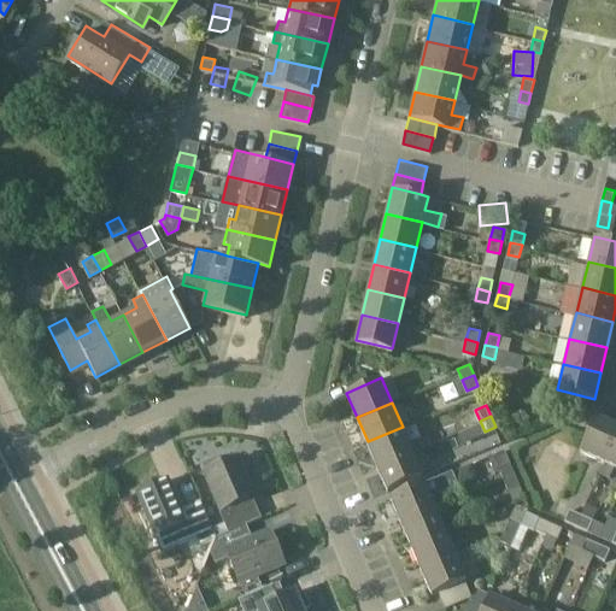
[(604,460),(615,434),(615,426),(594,416),(580,450),(604,460)]
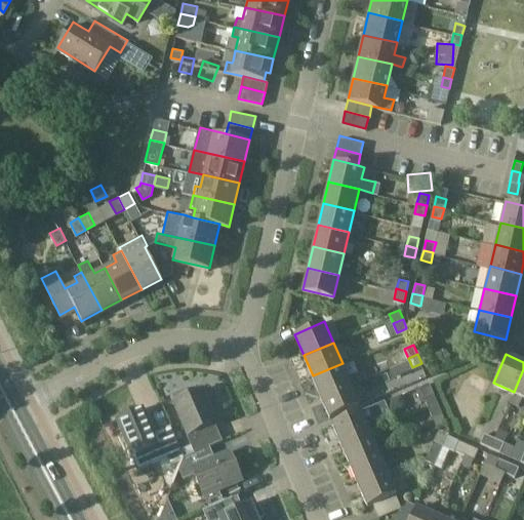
[(343,363),(313,375),(321,396),(351,384),(343,363)]
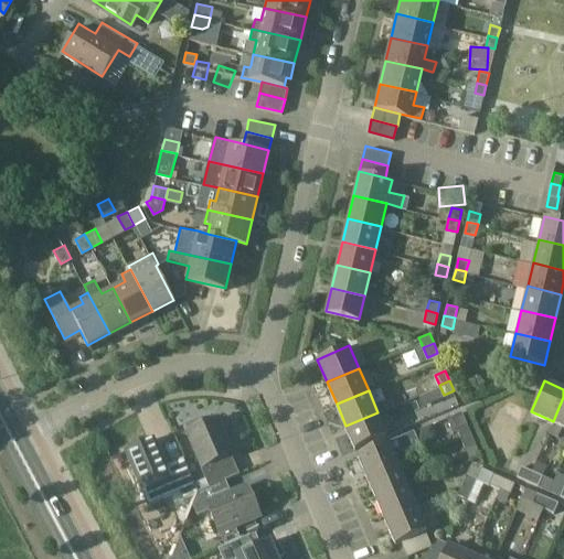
[(563,397),(553,421),(549,431),(559,436),(562,426),(563,426),(563,397)]
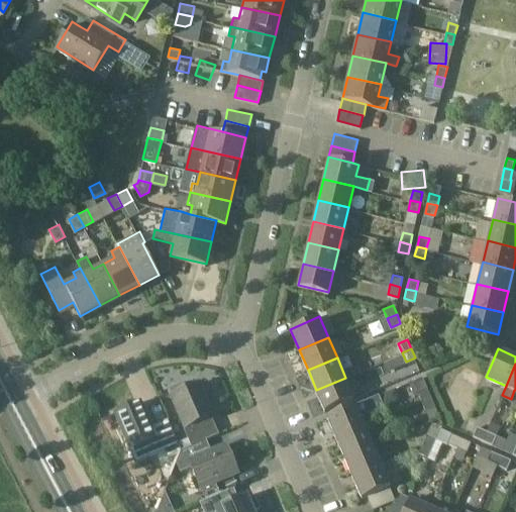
[(354,398),(345,378),(316,390),(325,410),(354,398)]
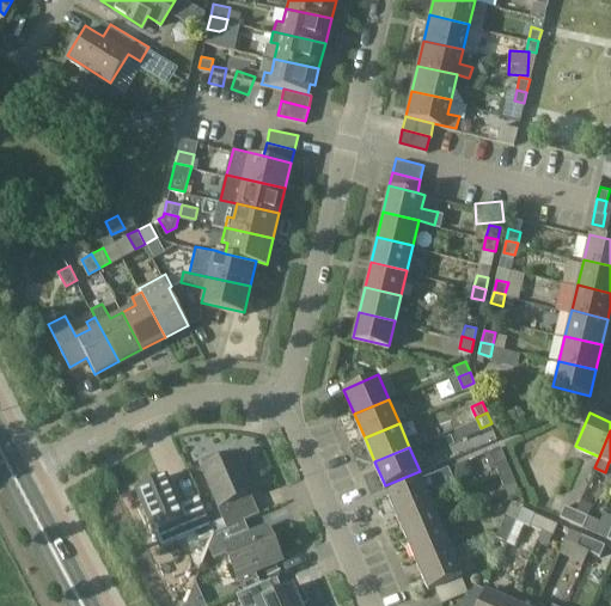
[(202,466),(222,516),(209,521),(214,532),(245,519),(245,518),(260,512),(251,490),(252,490),(243,469),(248,466),(240,450),(219,459),(215,452),(201,458),(203,465),(202,466)]
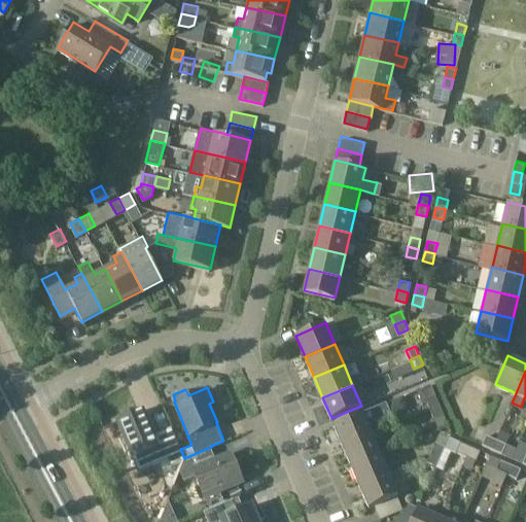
[(435,393),(426,397),(430,408),(440,404),(435,393)]
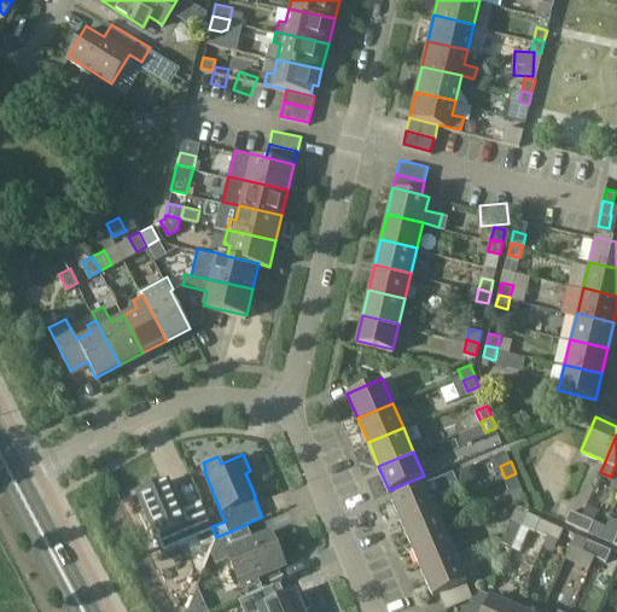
[(459,488),(453,473),(391,500),(401,524),(436,510),(432,499),(459,488)]
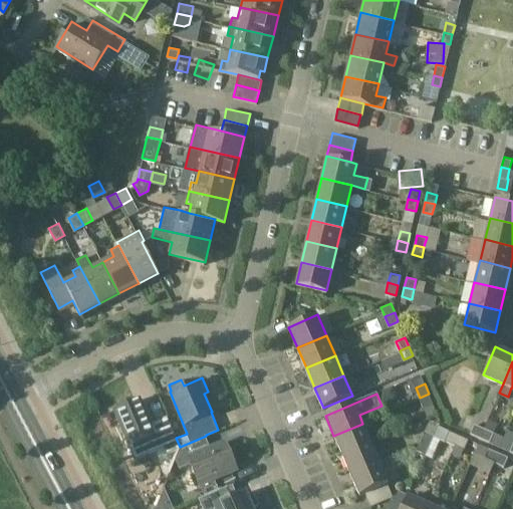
[(429,394),(420,398),(424,407),(433,403),(429,394)]
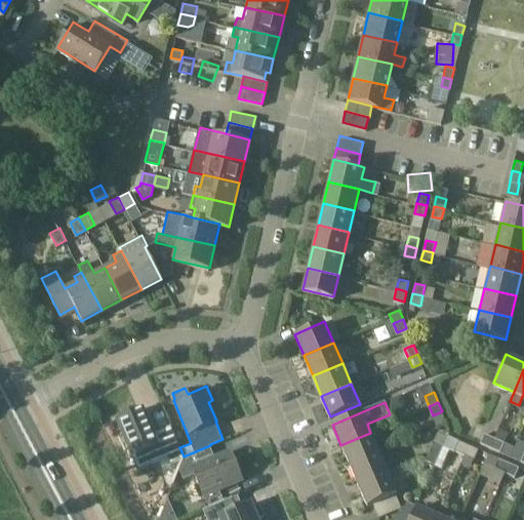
[(161,453),(156,442),(157,441),(142,406),(116,417),(131,452),(136,464),(161,453)]
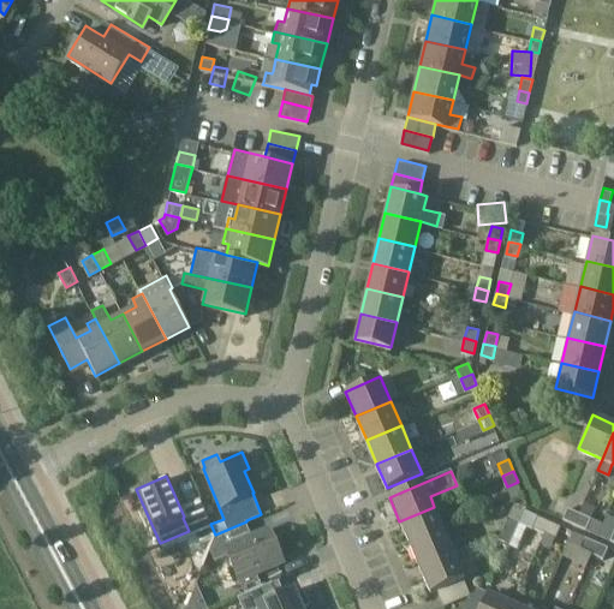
[(210,524),(200,499),(185,505),(201,542),(214,535),(215,535),(210,524)]
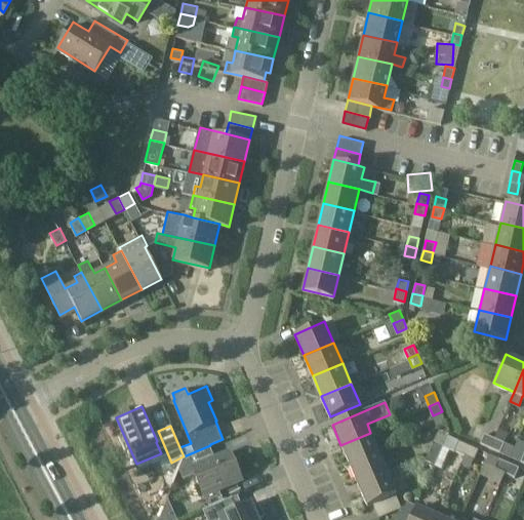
[(492,445),(496,435),(486,431),(482,441),(492,445)]
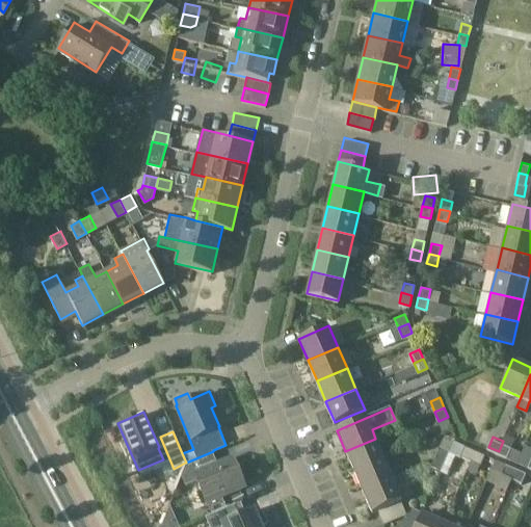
[(385,459),(375,439),(345,451),(354,472),(385,459)]
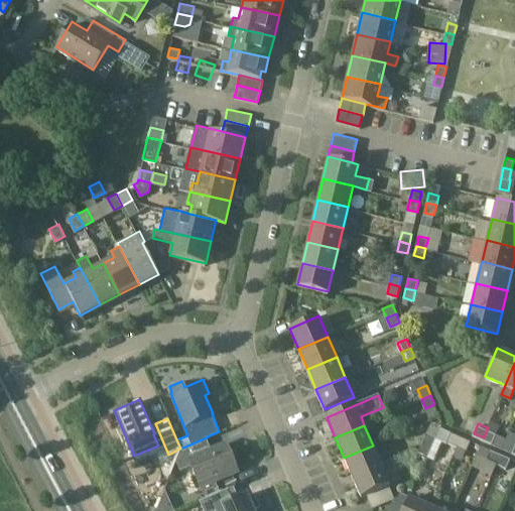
[(498,432),(488,427),(484,437),(494,442),(498,432)]
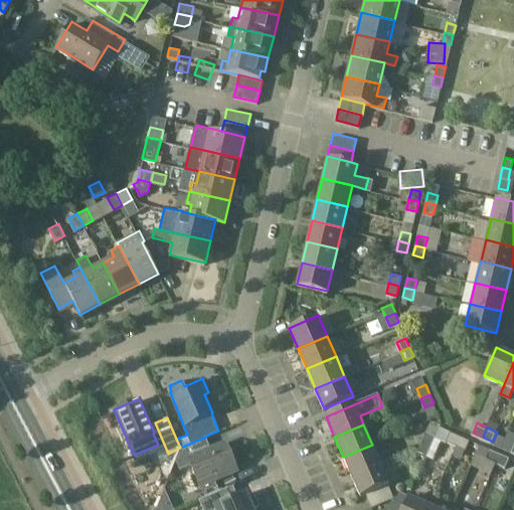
[(513,432),(509,430),(501,447),(511,451),(513,445),(513,432)]
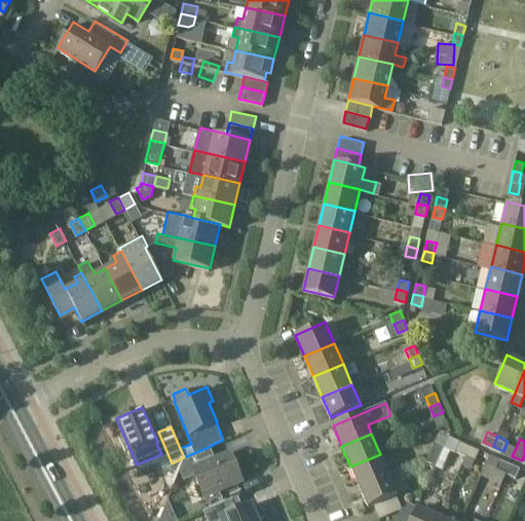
[(444,444),(435,440),(430,450),(440,454),(445,444),(444,444)]
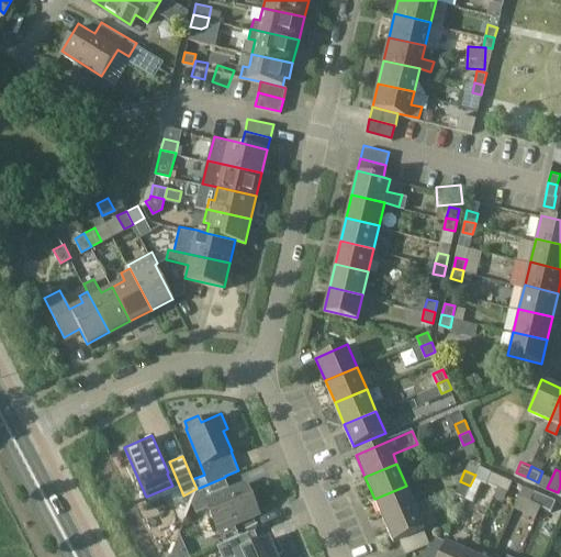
[(492,470),(486,480),(492,482),(497,485),(502,475),(492,470)]
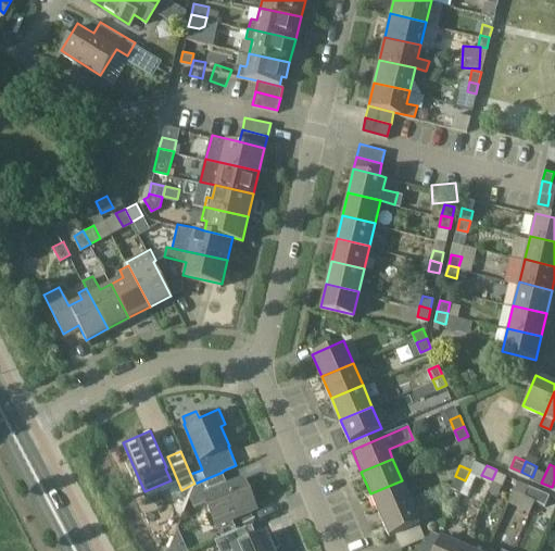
[(506,474),(496,470),(492,479),(502,484),(506,474)]
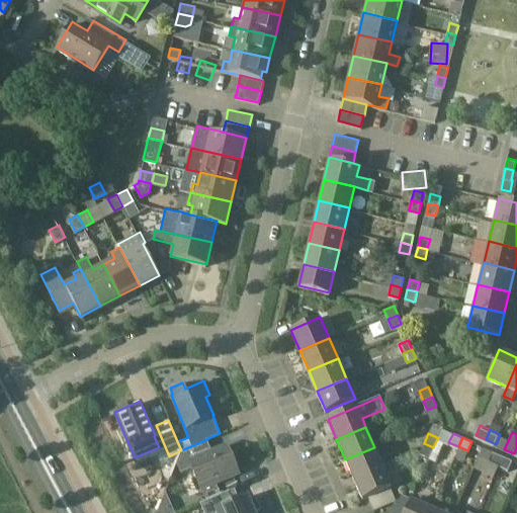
[(180,450),(176,461),(181,472),(192,465),(201,488),(238,473),(227,444),(212,450),(207,439),(181,450),(180,450)]
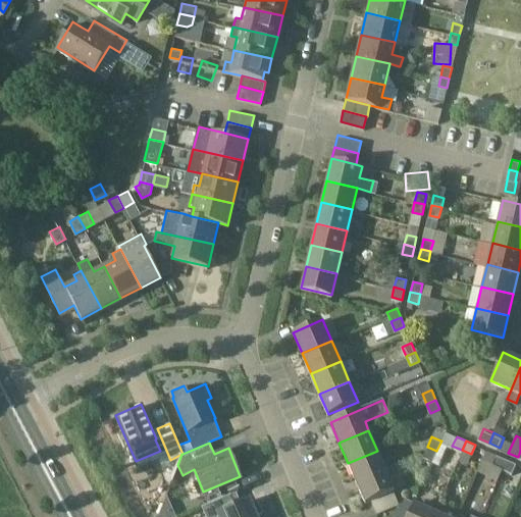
[(436,451),(427,447),(423,456),(432,460),(436,451)]
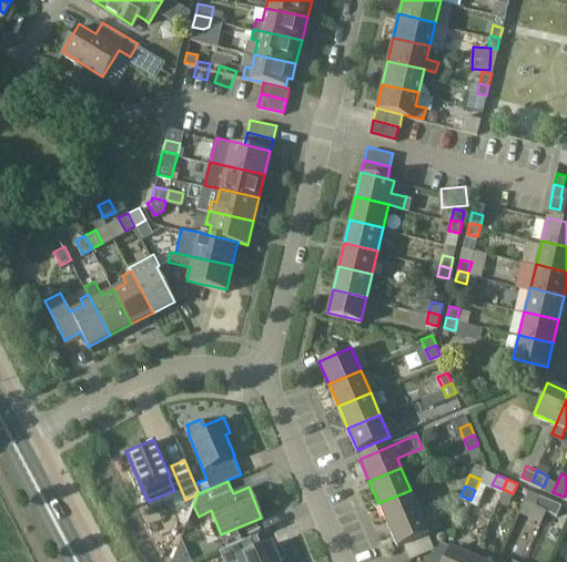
[(411,490),(378,503),(388,525),(421,512),(419,509),(411,490)]
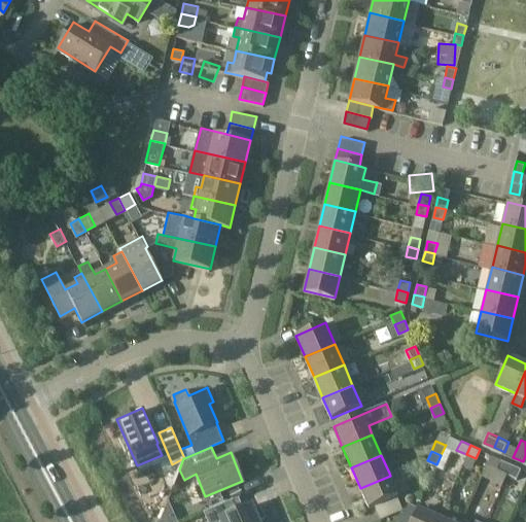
[(183,458),(172,464),(170,471),(170,474),(176,477),(179,470),(183,458)]
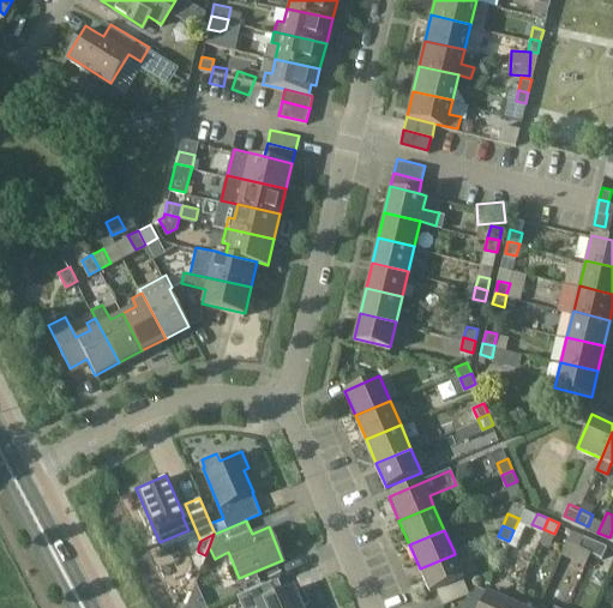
[(596,540),(584,535),(580,546),(592,551),(596,540)]
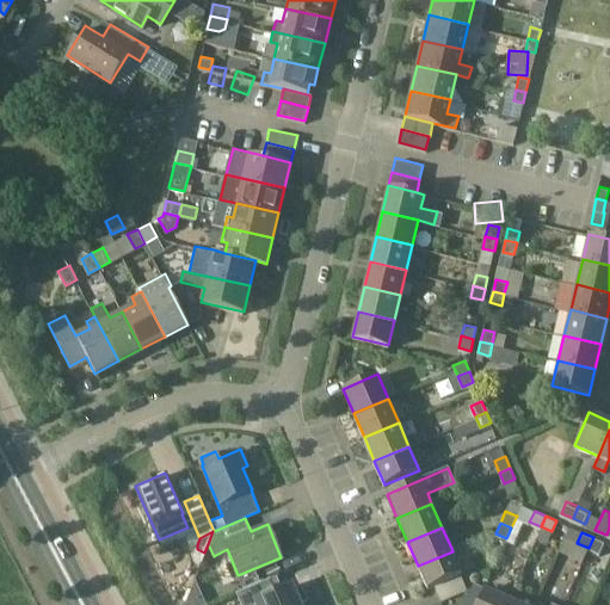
[(593,537),(589,548),(599,553),(604,542),(593,537)]
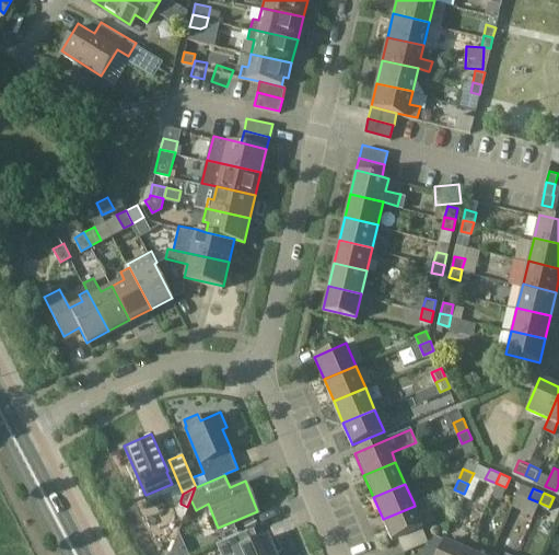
[(332,508),(352,504),(350,494),(329,499),(332,508)]
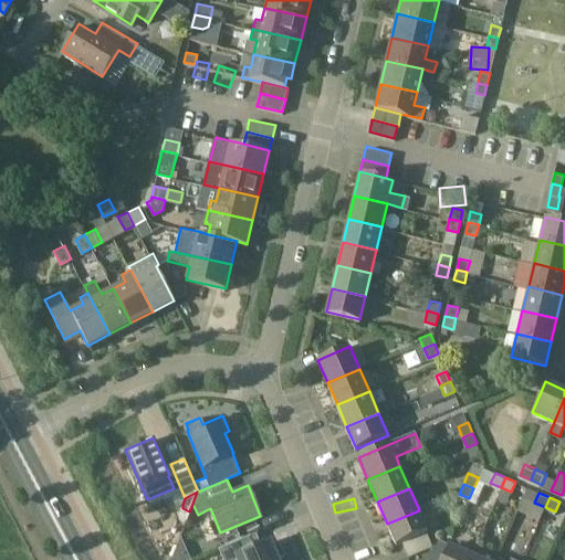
[(419,510),(387,524),(396,546),(428,531),(421,517),(435,511),(430,502),(418,507),(419,510)]
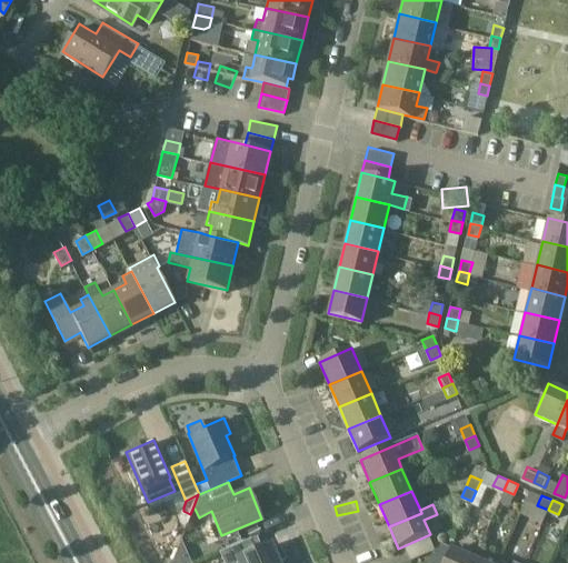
[(238,528),(223,534),(229,546),(243,541),(238,528)]
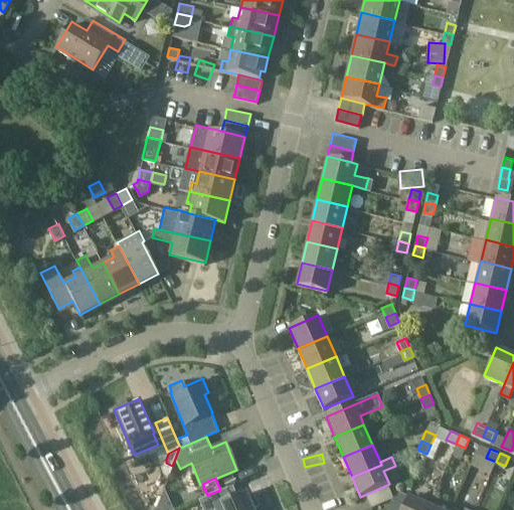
[(220,490),(207,495),(211,505),(213,505),(215,509),(254,509),(246,491),(237,495),(233,484),(220,490)]
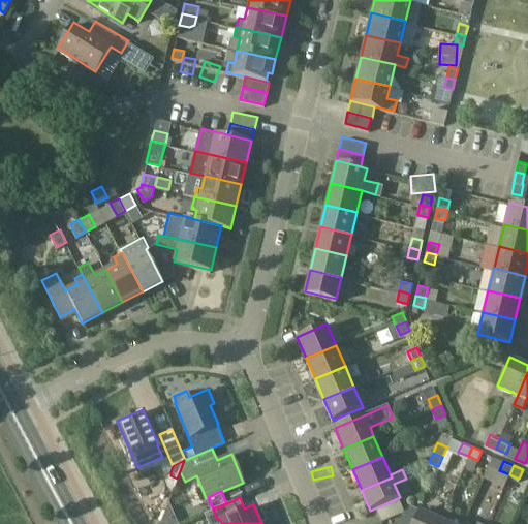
[(420,510),(412,523),(437,523),(440,519),(420,510)]
